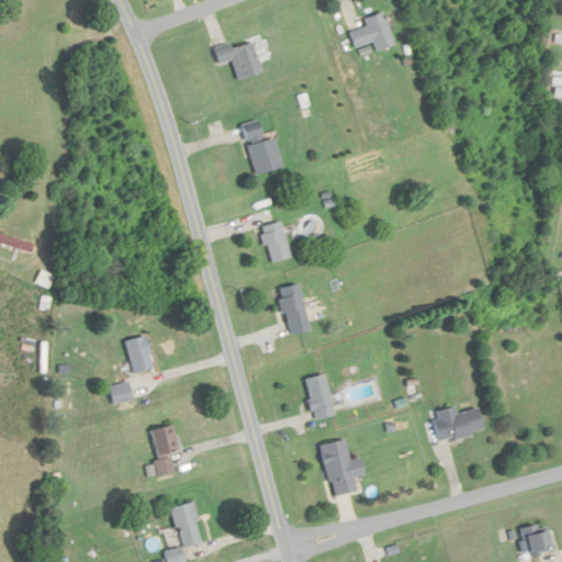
[(392,46),(381,14),(363,20),(366,27),(348,33),(353,49),(372,43),(374,52),(392,46)]
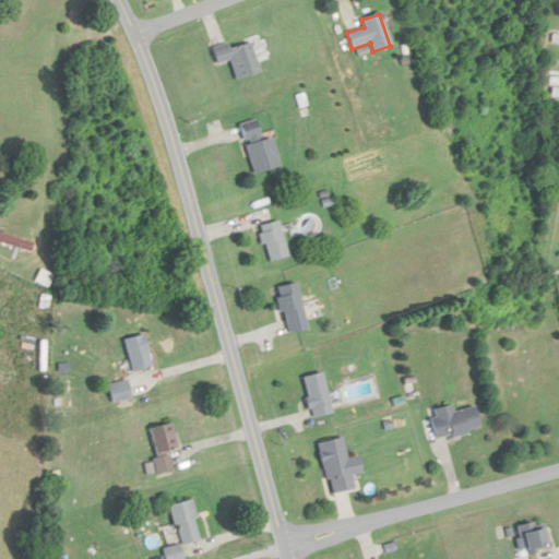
[(259,74),(250,44),(229,49),(228,44),(212,48),(216,66),(229,62),(235,81),(259,74)]
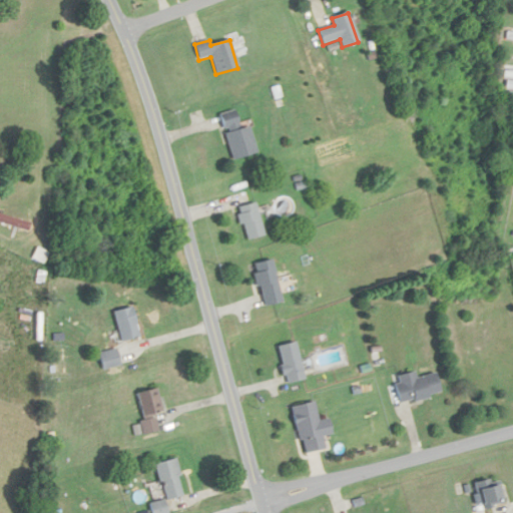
[(248,125),(239,128),(235,110),(219,114),(230,160),(255,154),(248,125)]
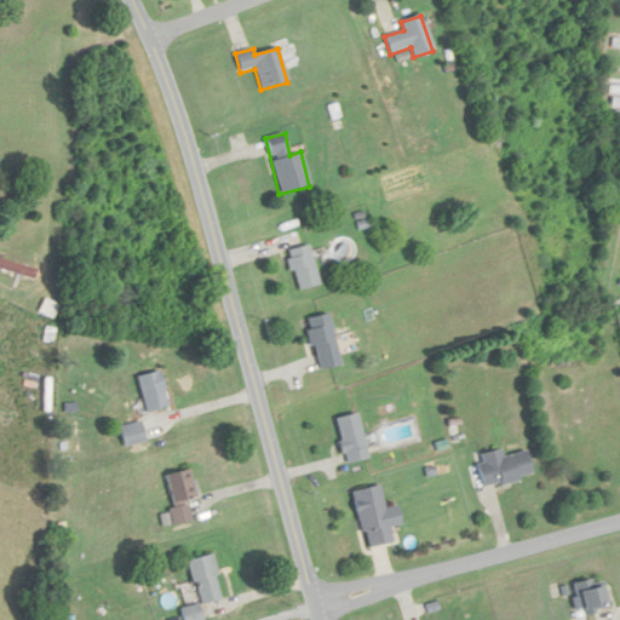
[(317,286),(308,246),(286,251),(297,292),(317,286)]
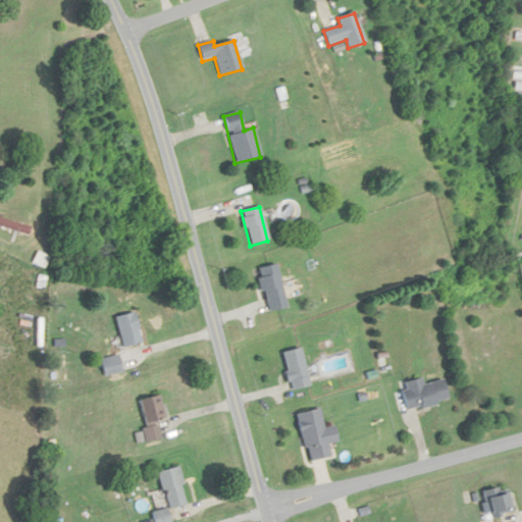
[(268,312),(286,308),(276,264),(257,269),(268,312)]
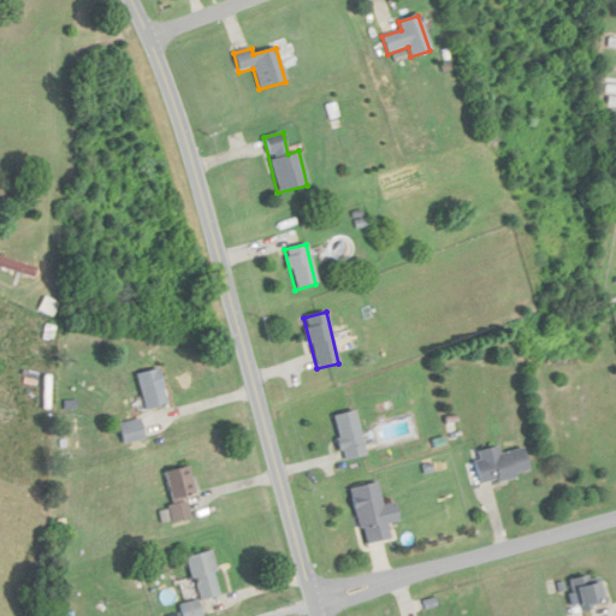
[(136,374),(146,412),(167,406),(158,368),(136,374)]
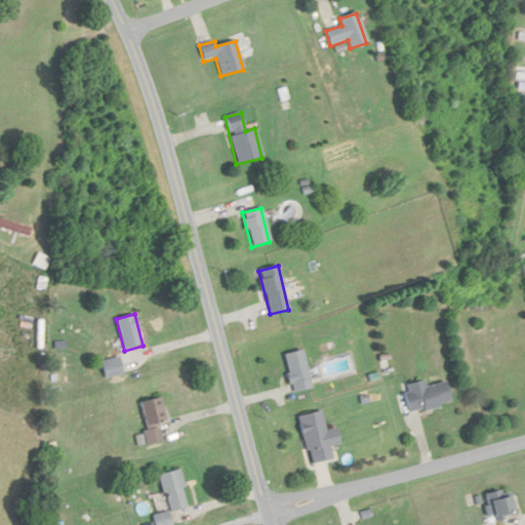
[(292,393),(312,389),(303,351),(283,355),(292,393)]
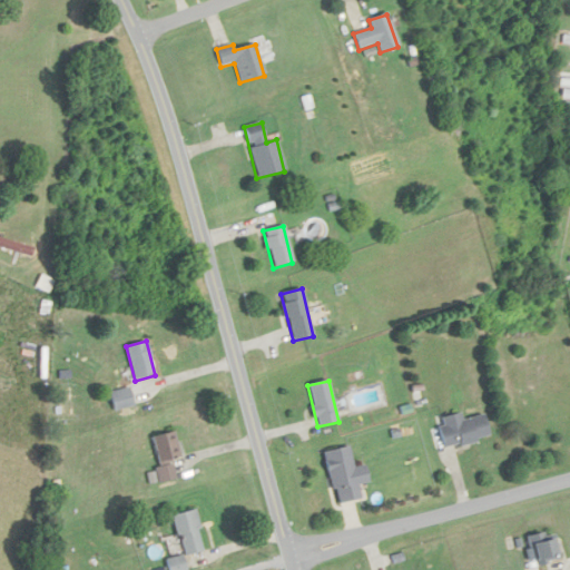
[(109,392),(112,411),(131,406),(128,389),(109,392)]
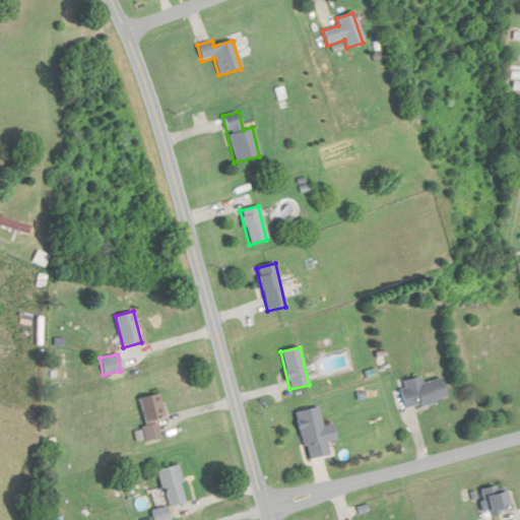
[(404,409),(446,400),(441,379),(420,383),(419,378),(398,383),(404,409)]
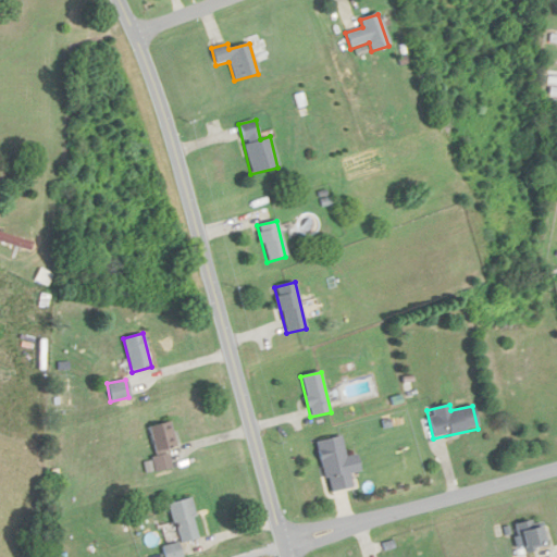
[(172,422),(148,426),(155,471),(171,469),(168,449),(175,448),(172,422)]
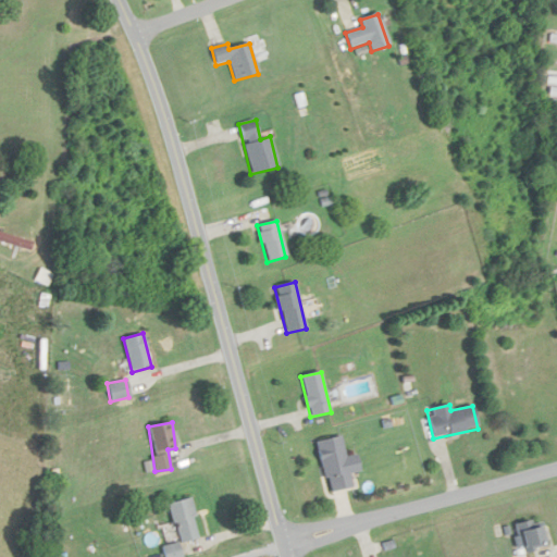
[(356,455),(346,457),(342,436),(318,442),(327,493),(353,487),(349,474),(360,472),(356,455)]
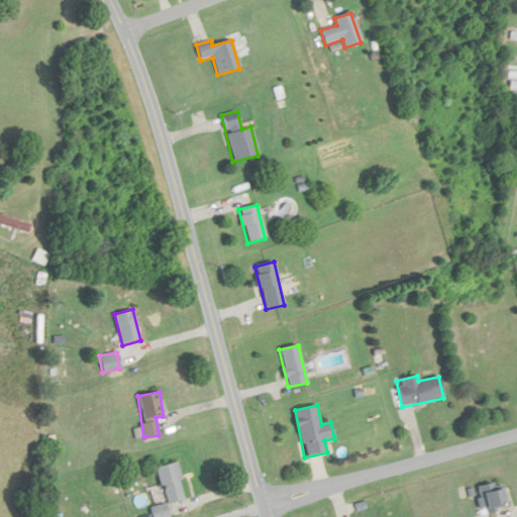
[(166,503),(185,499),(177,461),(157,466),(166,503)]
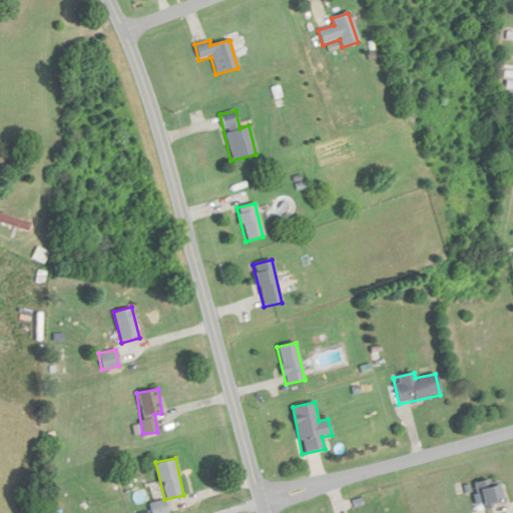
[(504,502),(499,481),(477,486),(481,507),(504,502)]
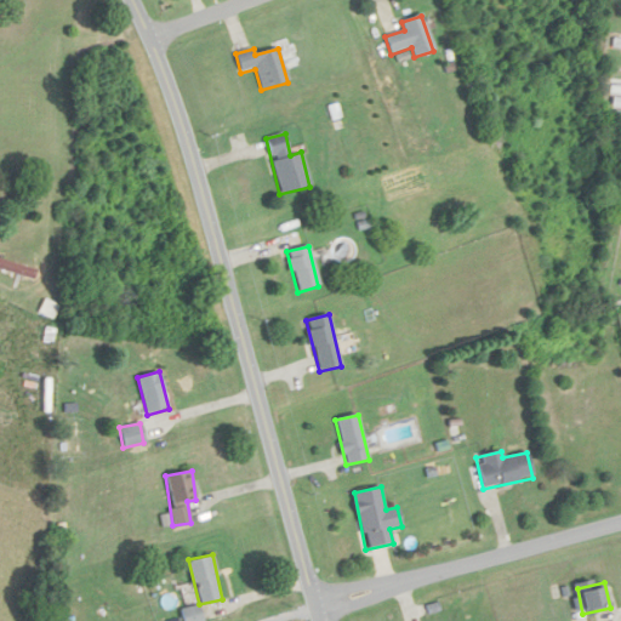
[(183,620),(197,620),(197,608),(183,609),(183,620)]
